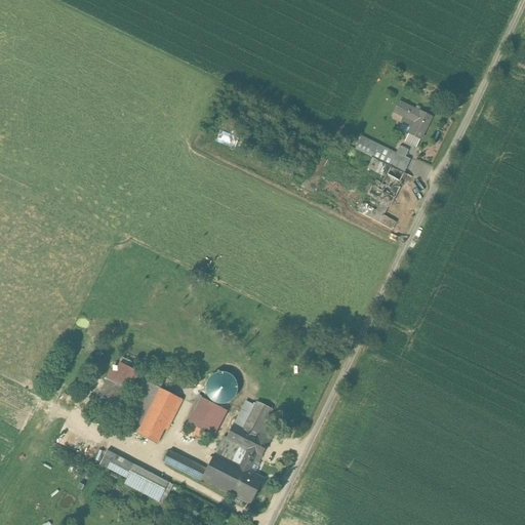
[(415,110),(399,102),(393,113),(402,117),(400,122),(411,128),(408,133),(408,134),(404,142),(416,148),(419,139),(420,139),(432,117),(419,111),(418,111),(419,108),(416,107),(415,110)]
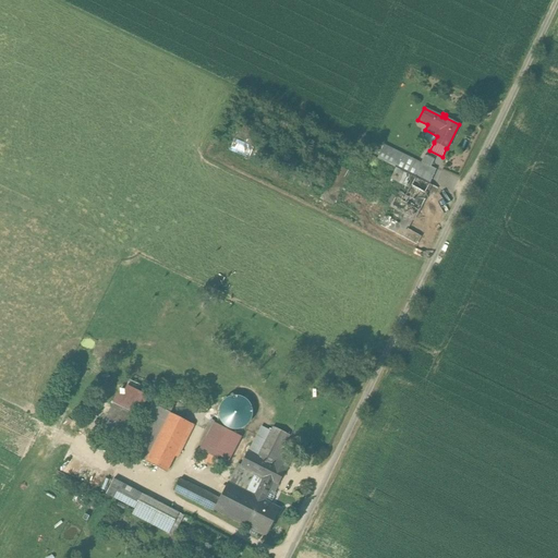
[(246,144),(233,140),(228,156),(242,160),(246,144)]
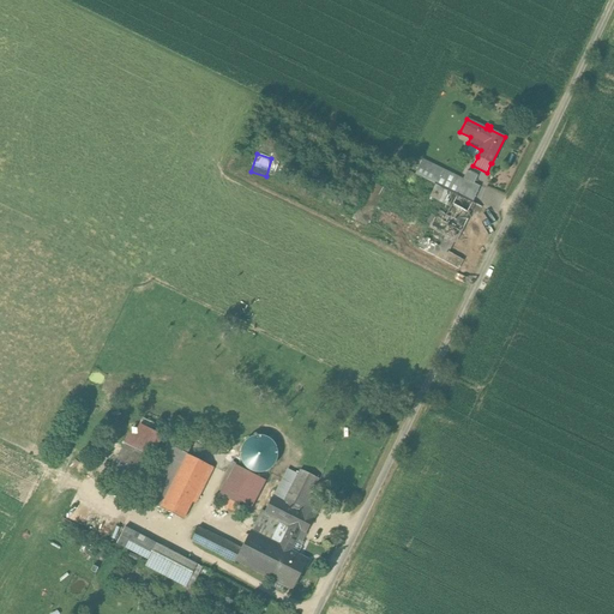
[(415,174),(435,185),(443,170),(422,161),(415,174)]
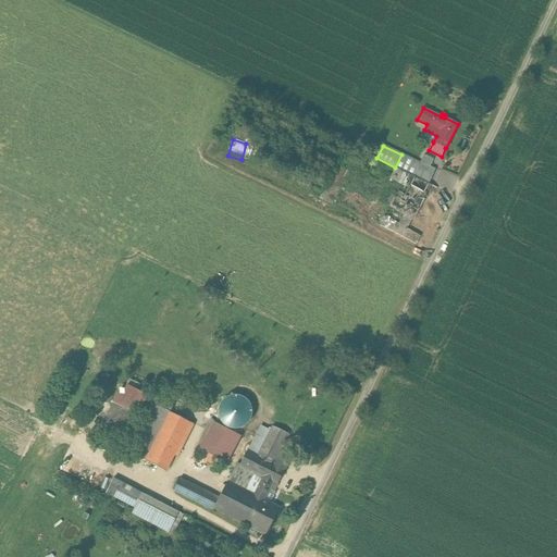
[(420,164),(401,155),(395,168),(413,176),(420,164)]
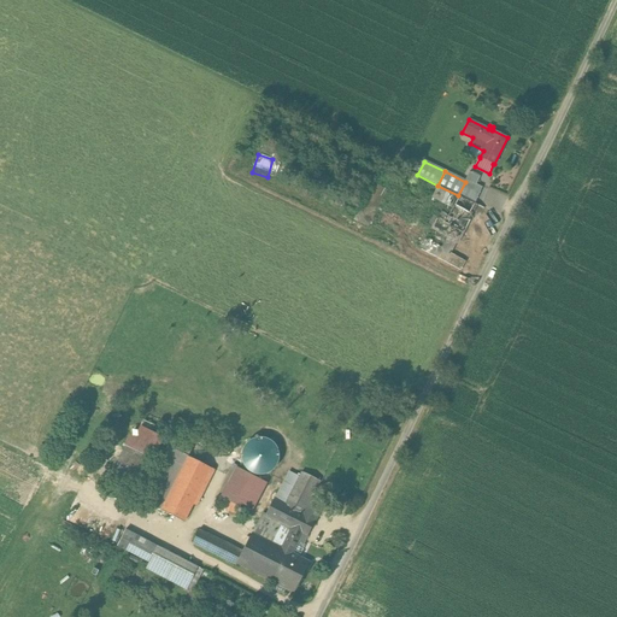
[(480,177),(470,171),(465,180),(476,184),(480,177)]
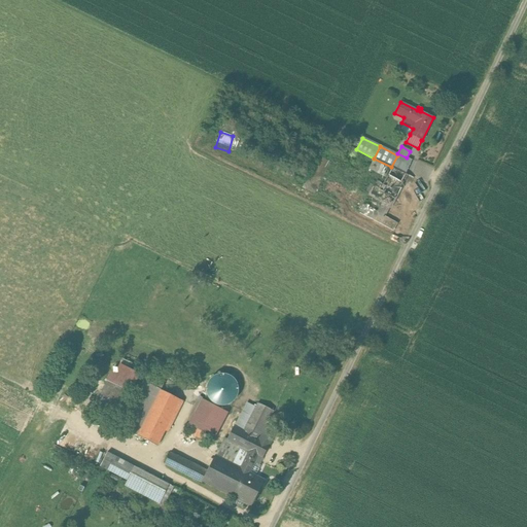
[(407,157),(397,153),(397,155),(391,167),(392,168),(406,174),(412,161),(407,157)]
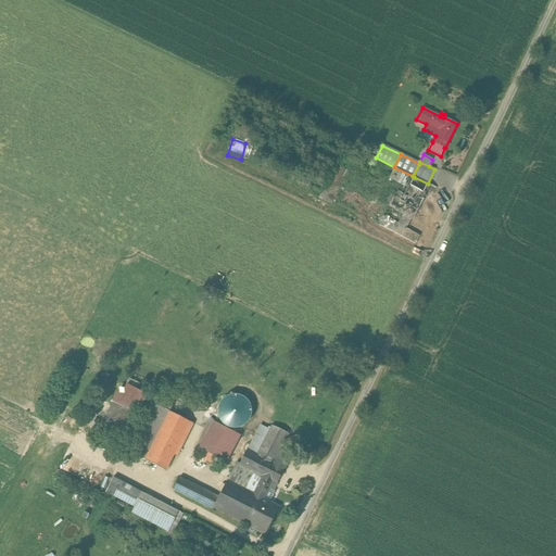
[(413,176),(394,167),(390,177),(409,186),(414,177),(413,176)]
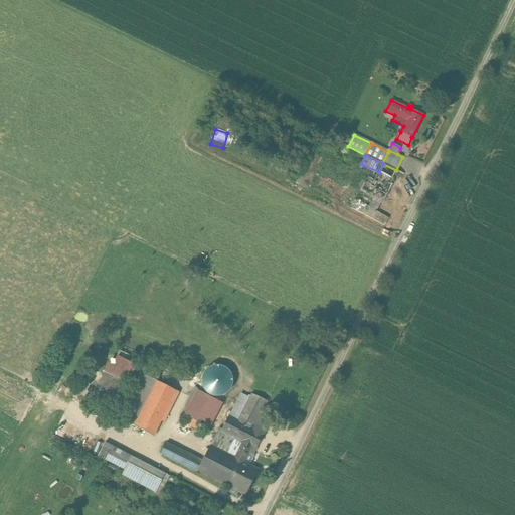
[(379,172),(374,181),(368,177),(361,190),(374,198),(369,208),(377,212),(397,175),(402,178),(404,174),(396,170),(383,164),(379,172)]
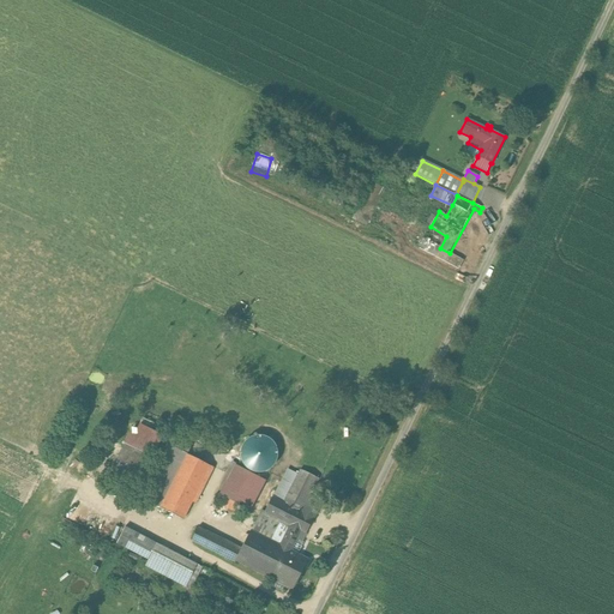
[(450,253),(440,248),(423,239),(417,248),(458,270),(464,260),(450,253)]
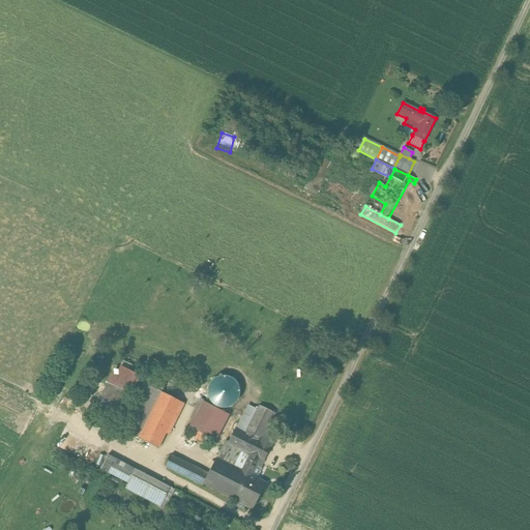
[(115,369),(107,383),(130,394),(137,379),(115,369)]
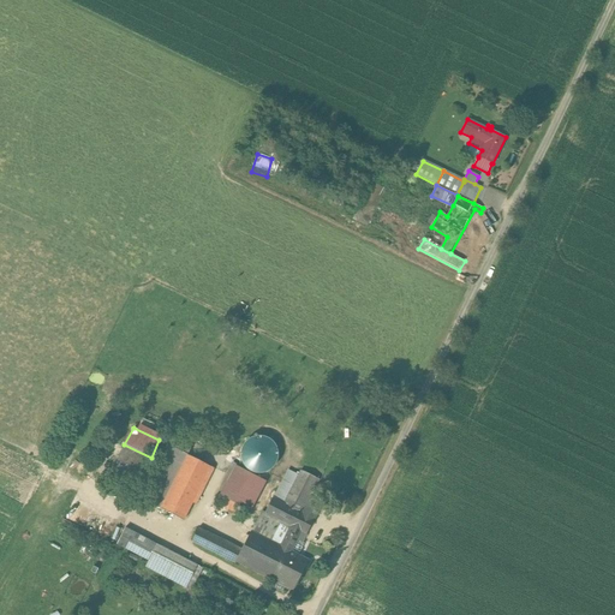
[(172,434),(167,445),(186,455),(192,443),(172,434)]
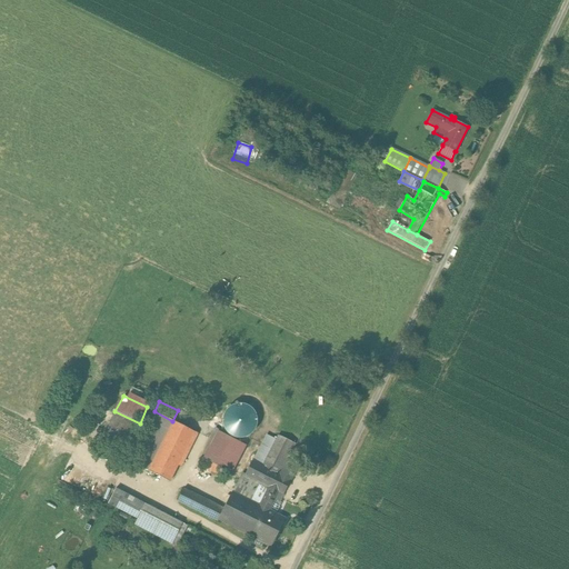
[(102,437),(127,449),(140,423),(115,411),(108,425),(102,437)]
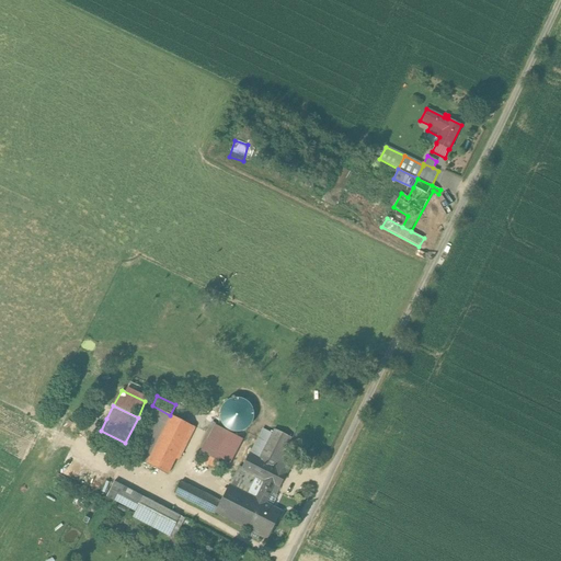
[(146,464),(170,415),(152,405),(127,455),(146,464)]
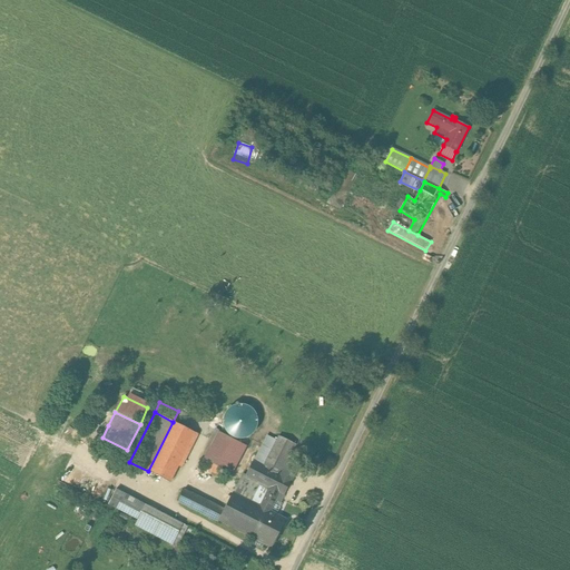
[(173,422),(148,471),(170,482),(180,461),(184,462),(198,434),(173,422)]
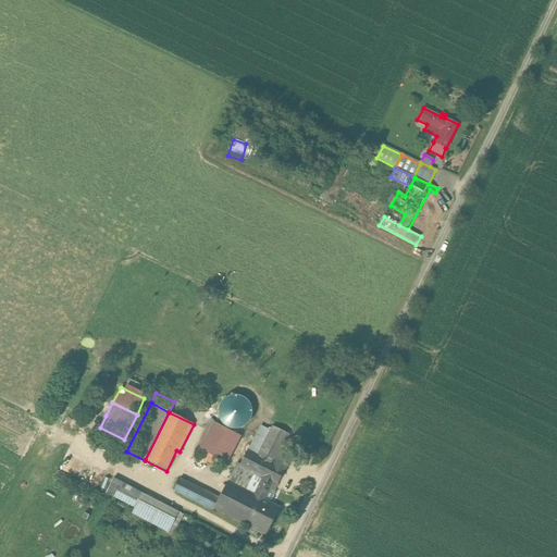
[(243,437),(215,423),(201,450),(205,452),(217,458),(229,465),(243,437)]
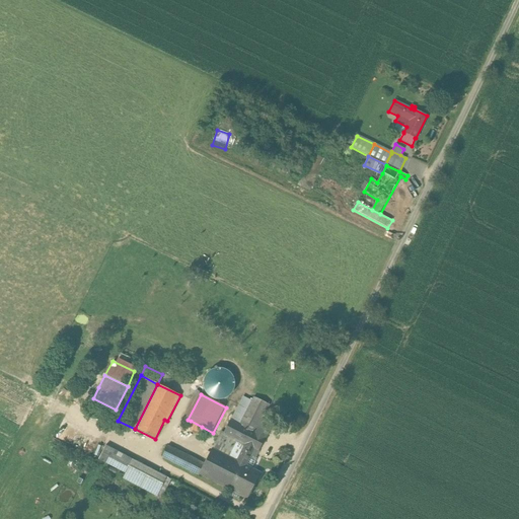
[(242,396),(230,420),(239,425),(251,401),(242,396)]
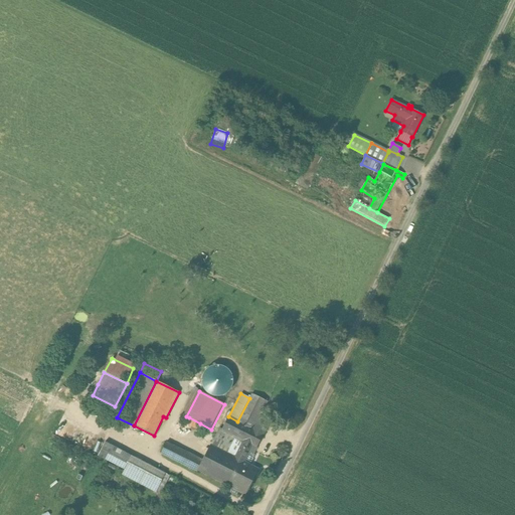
[(268,401),(251,393),(249,398),(237,421),(253,430),(260,417),(268,401)]
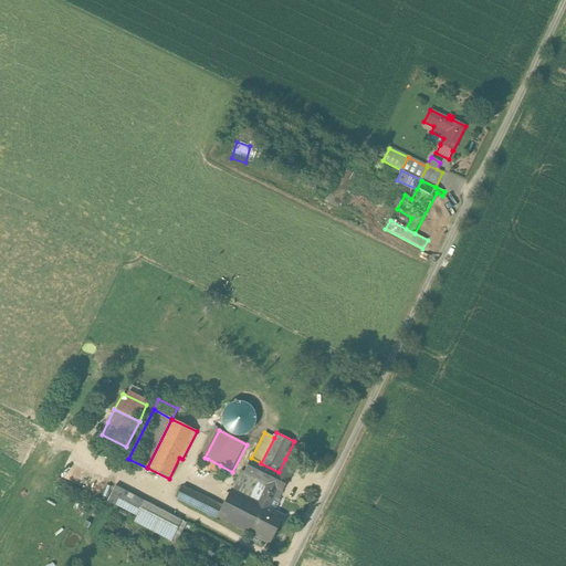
[(279,472),(261,463),(251,458),(243,472),(271,486),(261,505),(263,506),(266,509),(273,496),(278,499),(289,478),(279,472)]
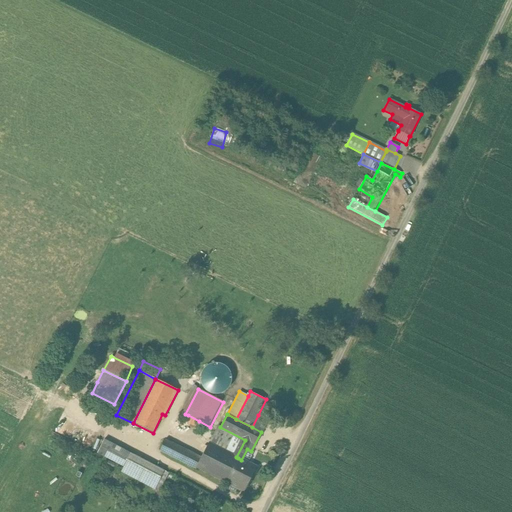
[(287,425),(291,416),(286,414),(281,422),(287,425)]
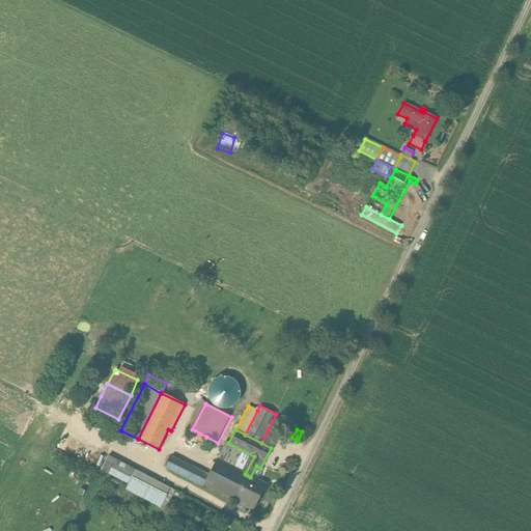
[(206,437),(195,430),(191,438),(203,443),(206,437)]
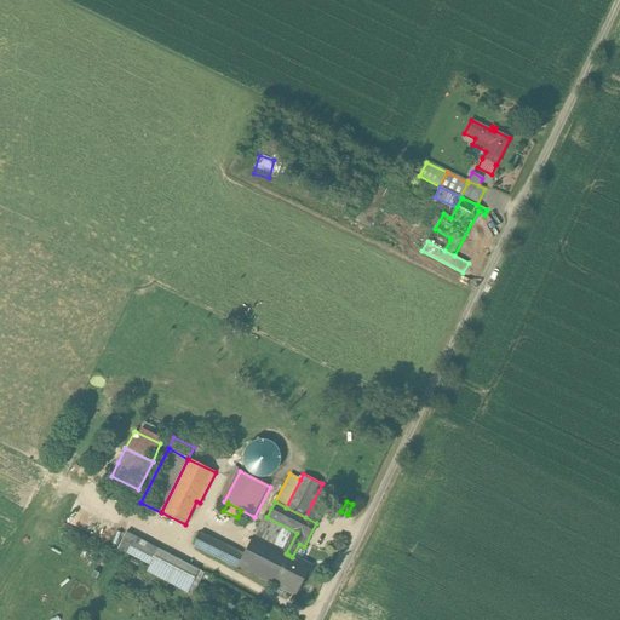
[(323,509),(313,503),(305,517),(316,523),(323,509)]
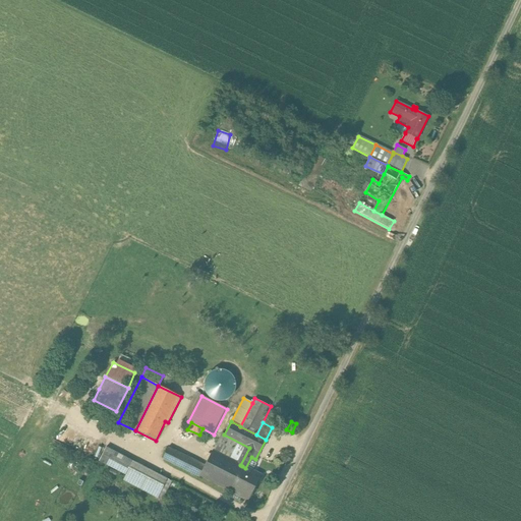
[(224,435),(222,433),(213,451),(240,465),(249,448),(224,435)]
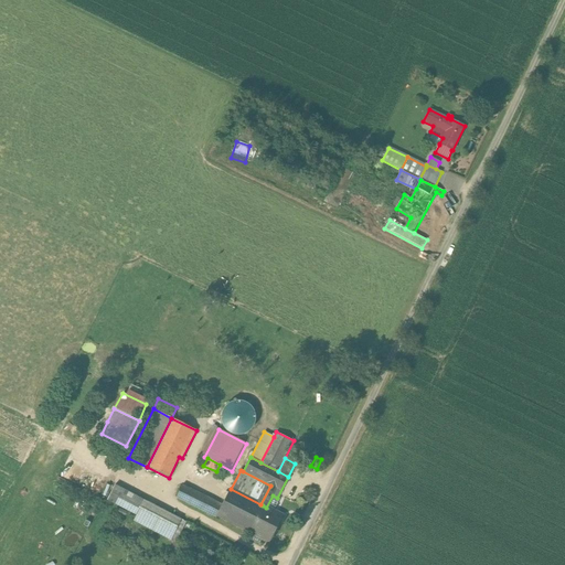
[(180,519),(115,486),(107,500),(137,515),(135,521),(170,539),(180,519)]
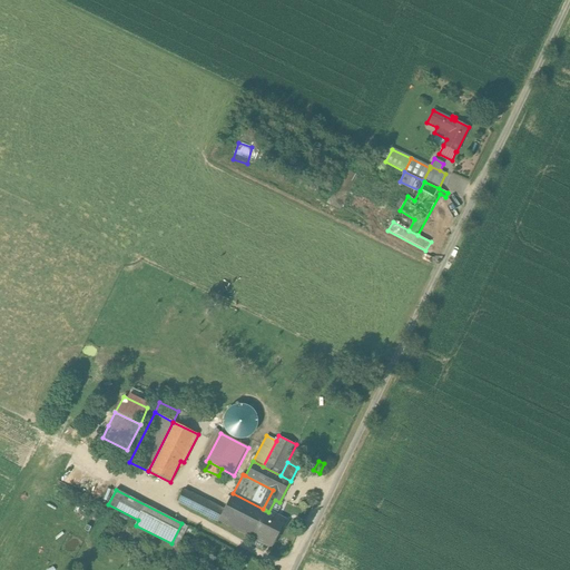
[(223,510),(184,490),(177,501),(217,522),(218,520),(223,510)]
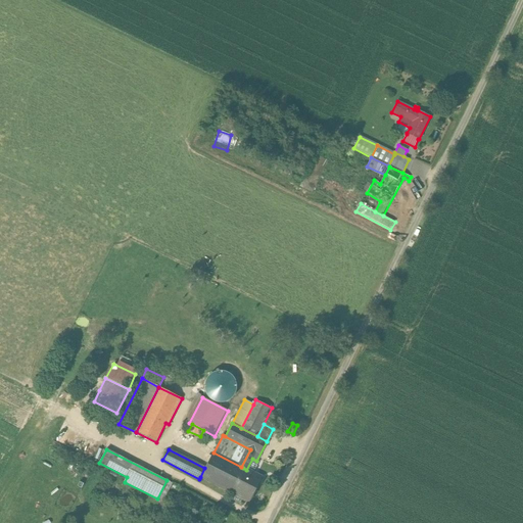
[(214,453),(212,453),(204,468),(200,477),(231,492),(243,468),(241,467),(214,453)]
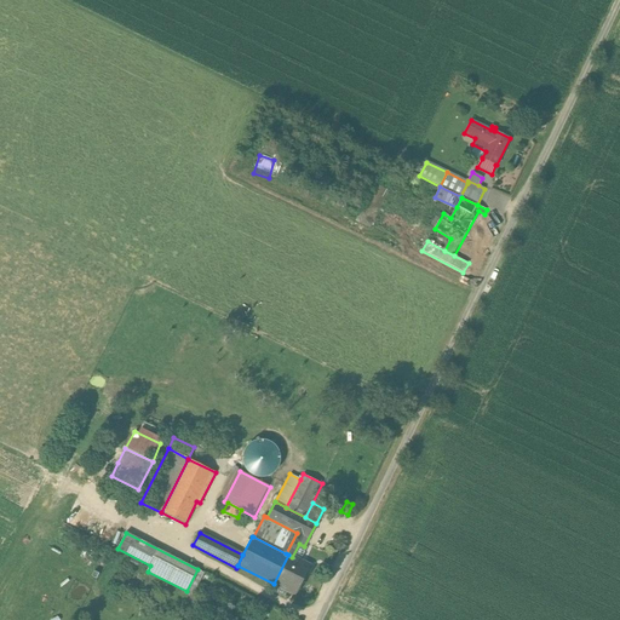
[(308,549),(304,546),(299,544),(292,557),(302,562),(308,549)]
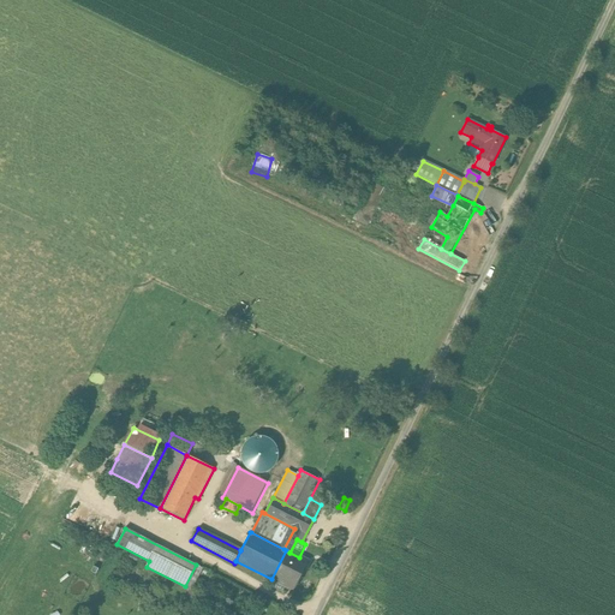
[(290,553),(286,550),(272,579),(293,590),(308,561),(299,557),(290,553)]
